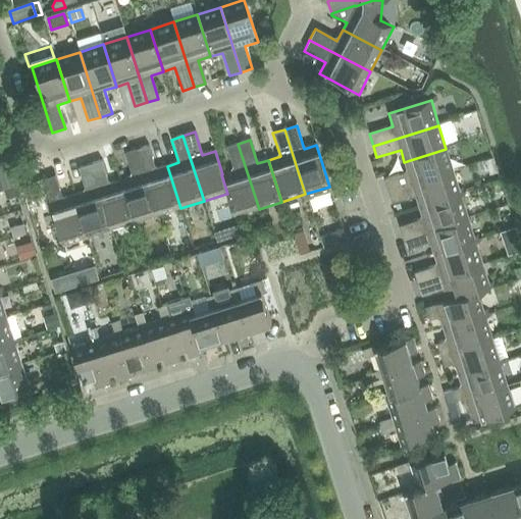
[(222,174),(221,174),(227,194),(226,194),(233,216),(259,209),(238,144),(225,148),(233,171),(222,174)]
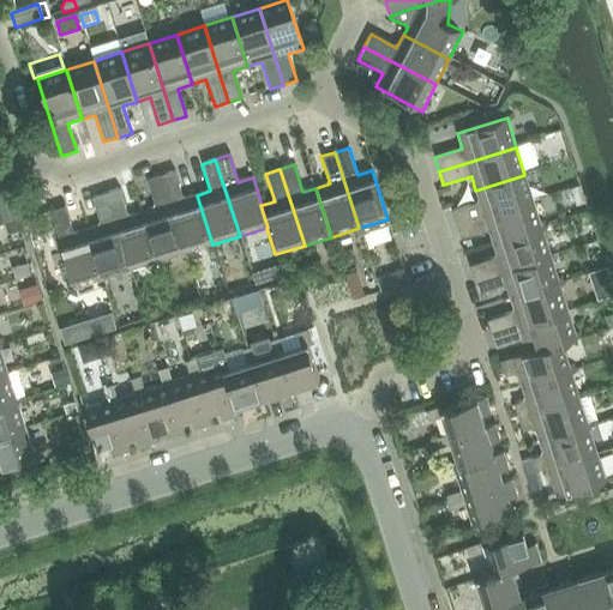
[(212,245),(197,195),(182,200),(174,173),(161,176),(185,254),(212,245)]
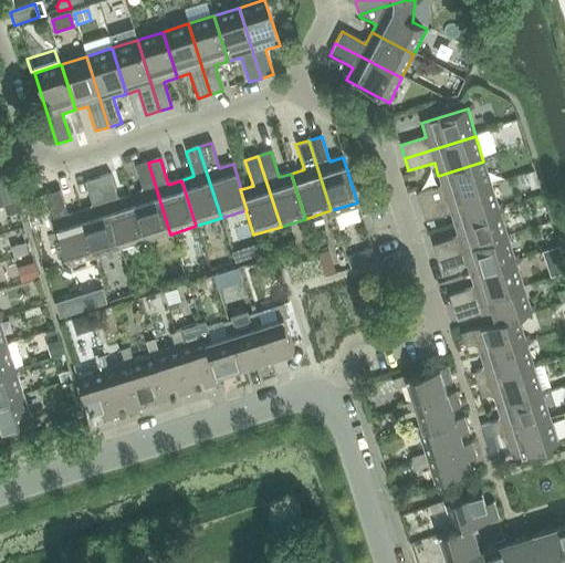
[(483,162),(438,176),(442,187),(417,196),(420,209),(492,186),(483,162)]
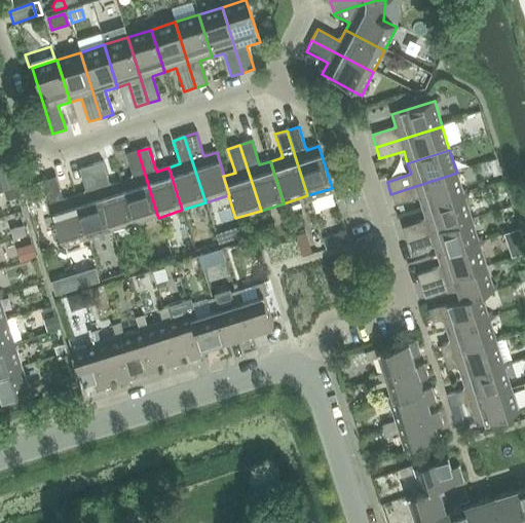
[(121,183),(135,225),(158,218),(138,151),(125,155),(133,179),(121,183)]
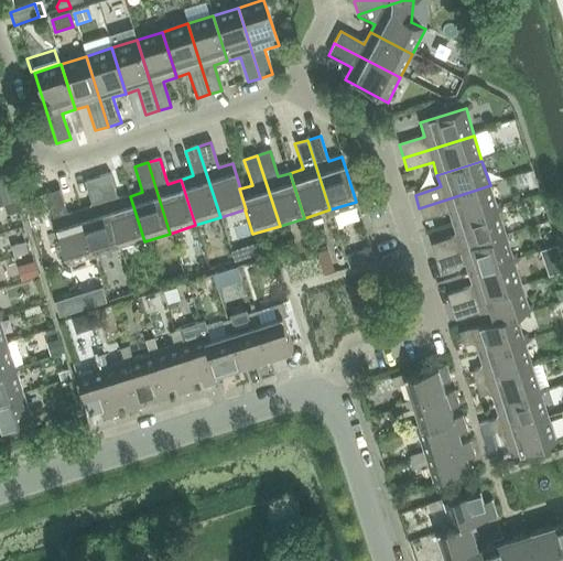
[(144,241),(130,196),(117,200),(109,175),(97,179),(119,249),(144,241)]
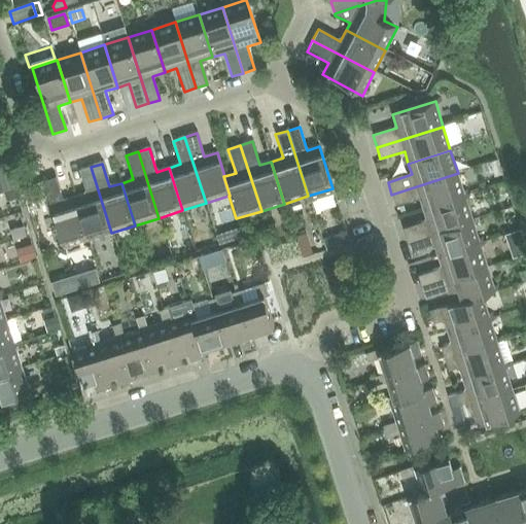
[(14,188),(7,165),(0,167),(0,185),(2,193),(4,191),(13,188),(14,188)]
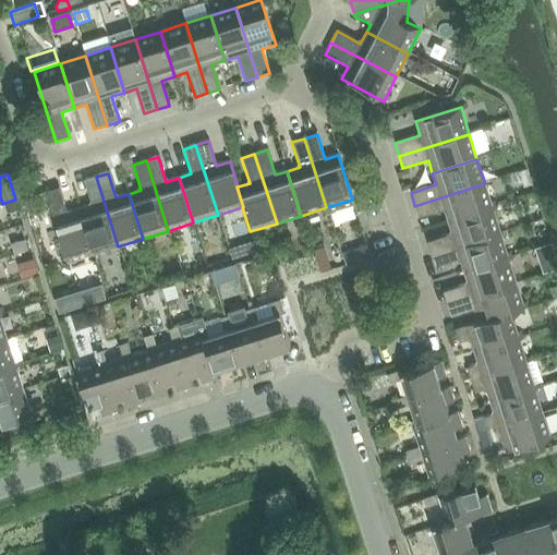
[(80,209),(94,254),(118,246),(96,177),(83,181),(91,206),(80,209)]
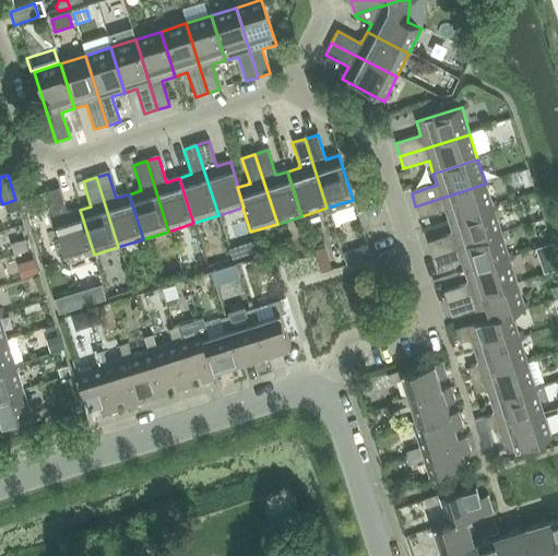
[(486,184),(415,206),(419,219),(444,210),(449,223),(494,209),(486,184)]
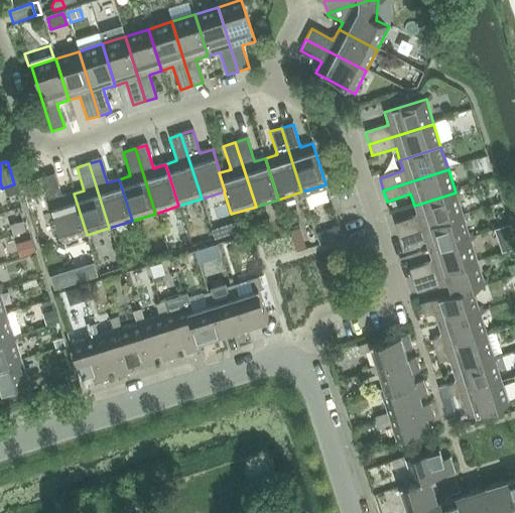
[(74,194),(61,198),(53,174),(41,178),(61,243),(87,235),(74,194)]
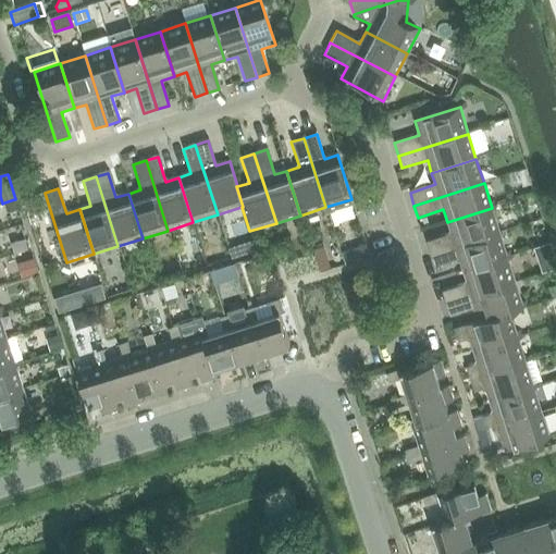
[(35,198),(23,202),(26,214),(39,211),(35,198)]
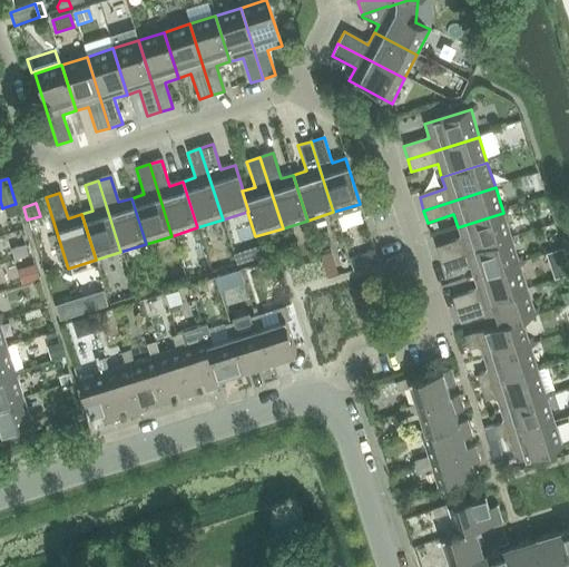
[(15,204),(5,207),(8,218),(18,215),(15,204)]
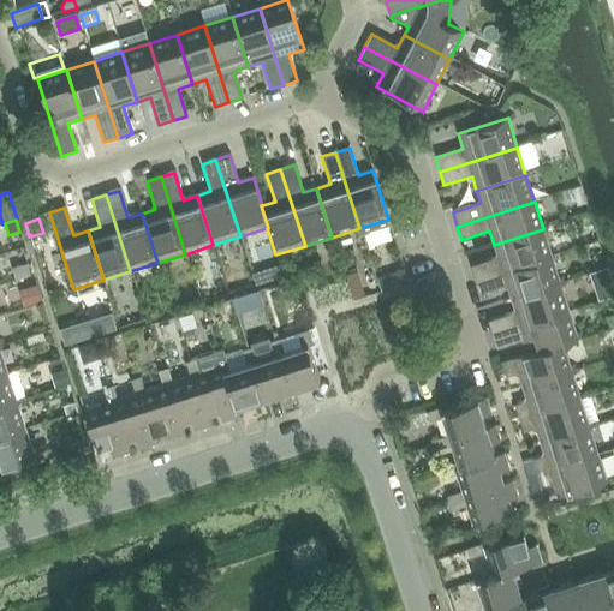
[(543,229),(494,245),(498,258),(470,268),(475,282),(552,257),(543,229)]
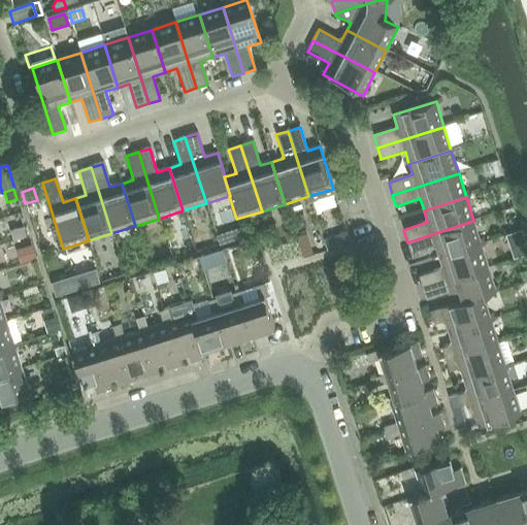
[(438,258),(481,244),(473,221),(407,242),(410,253),(434,245),(438,258)]
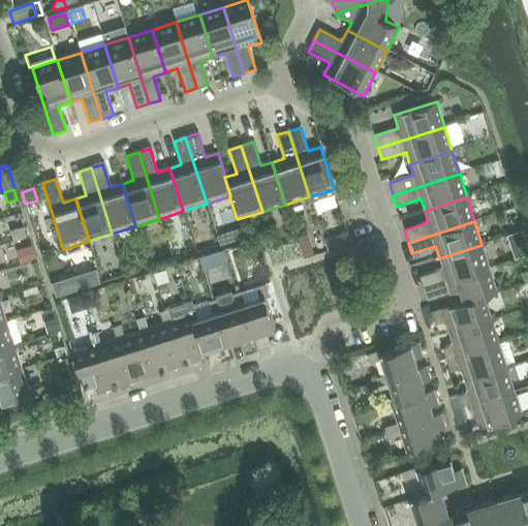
[(23,229),(10,233),(13,242),(26,238),(23,229)]
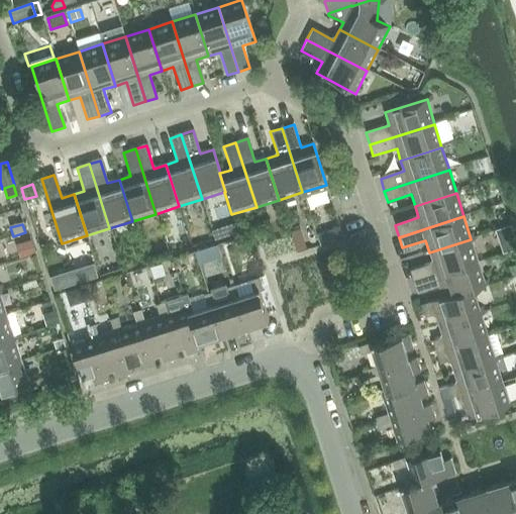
[(339,228),(330,231),(333,243),(343,240),(339,228)]
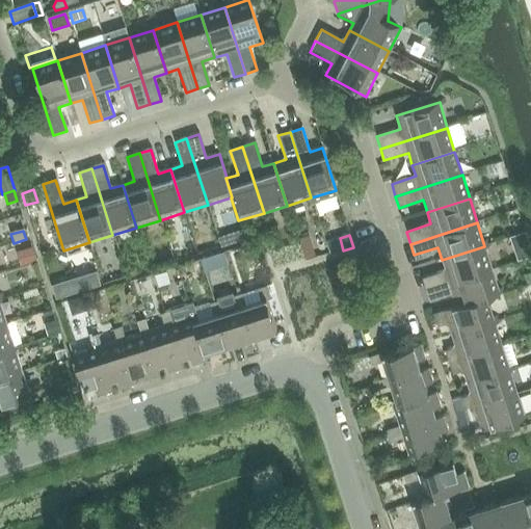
[(309,237),(299,240),(301,248),(311,245),(309,237)]
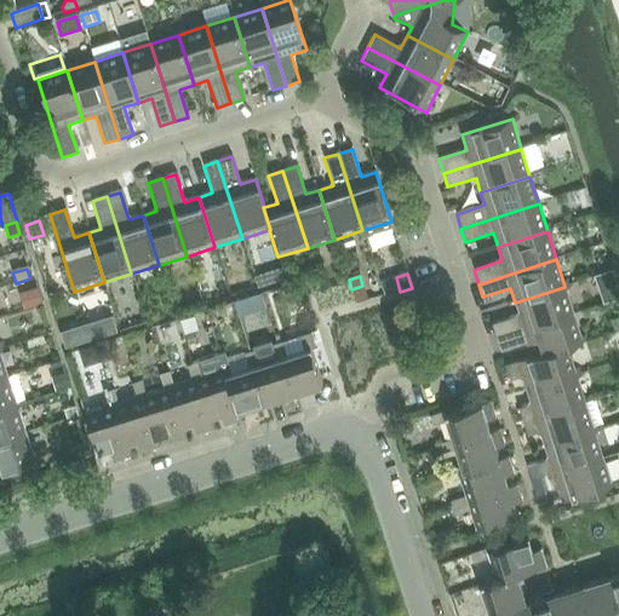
[(496,340),(525,330),(574,315),(565,287),(515,303),(520,316),(492,324),(496,340)]
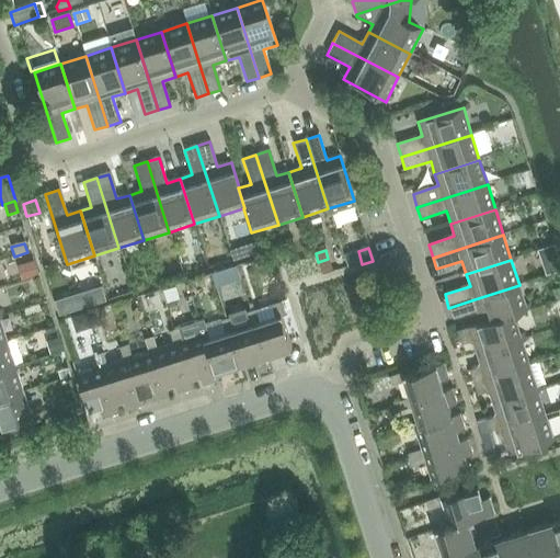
[(34,262),(18,268),(22,281),(38,275),(34,262)]
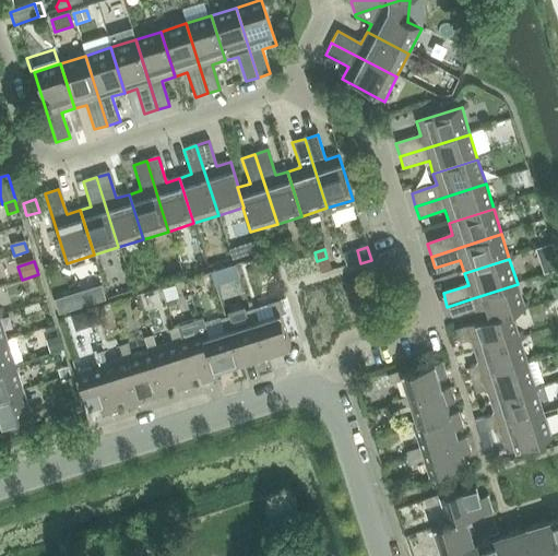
[(214,272),(211,273),(215,286),(239,279),(235,265),(214,272)]
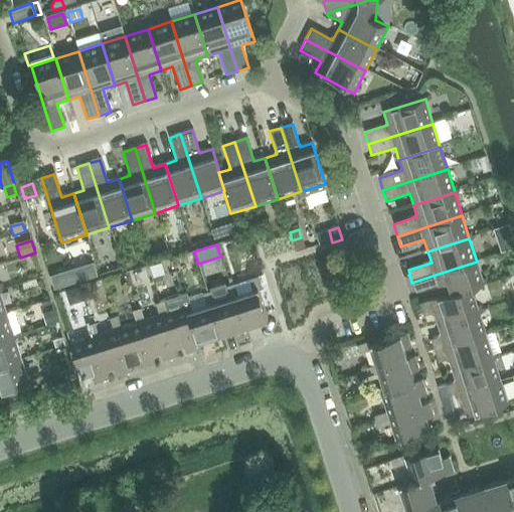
[(411,283),(415,293),(439,286),(443,297),(443,298),(471,289),(472,290),(484,286),(477,262),(436,275),(411,283)]
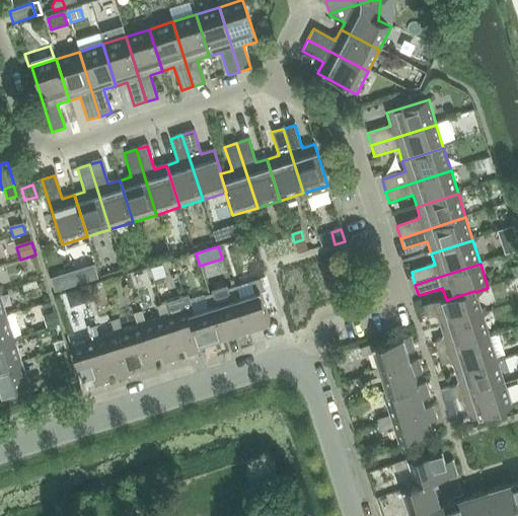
[(93,266),(80,270),(84,283),(97,279),(93,266)]
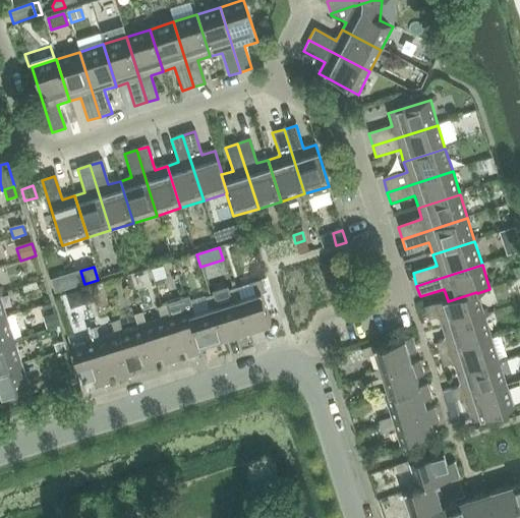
[(163,268),(151,272),(155,283),(166,279),(163,268)]
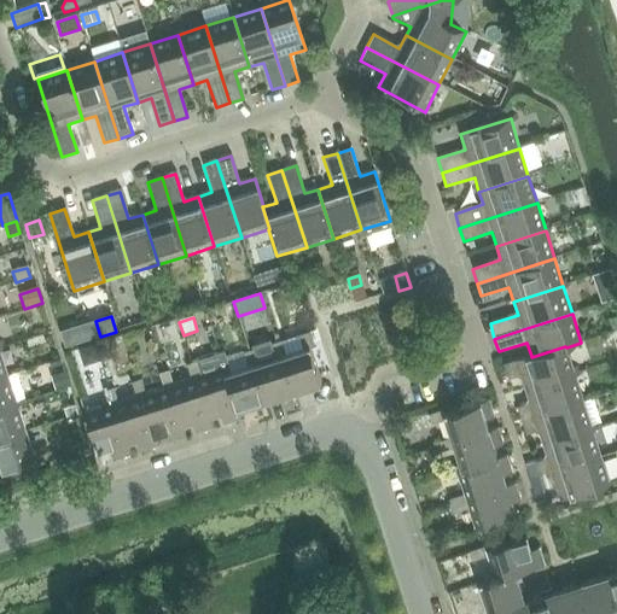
[(280,357),(292,393),(321,384),(309,349),(314,348),(309,332),(300,335),(303,350),(285,356),(280,357)]
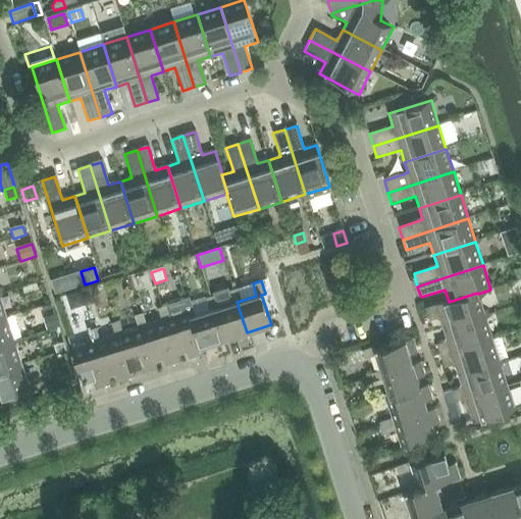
[(223,340),(247,332),(237,302),(241,301),(238,289),(228,292),(232,303),(218,308),(214,309),(223,340)]
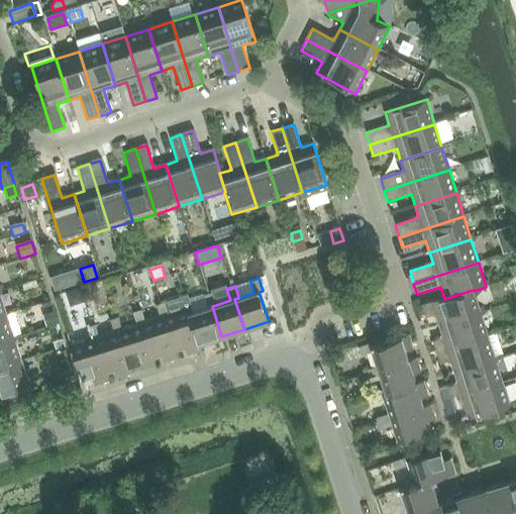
[(481,314),(474,291),(473,290),(444,299),(444,298),(421,305),(425,318),(435,315),(439,327),(481,314)]
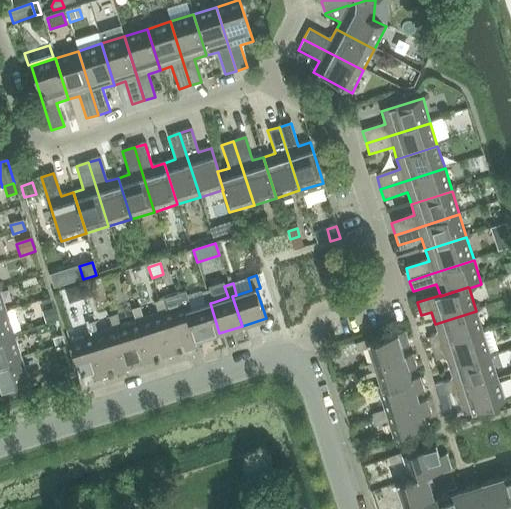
[(197,340),(219,333),(210,303),(214,302),(210,290),(202,293),(205,305),(191,309),(187,310),(196,340),(197,340)]
